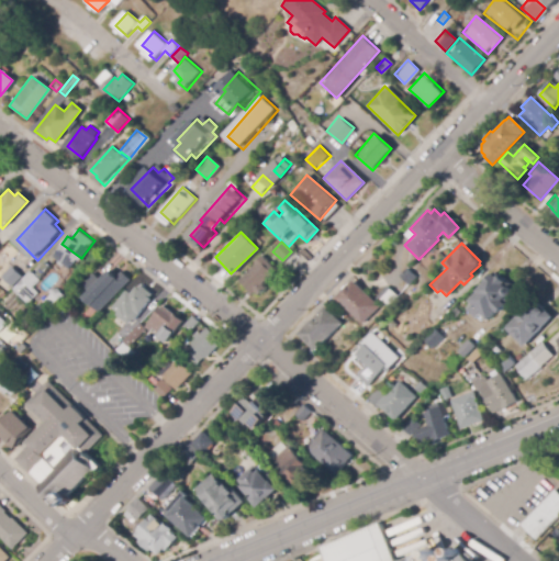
[(238,278),(259,255),(275,269),(254,292),(238,278)]
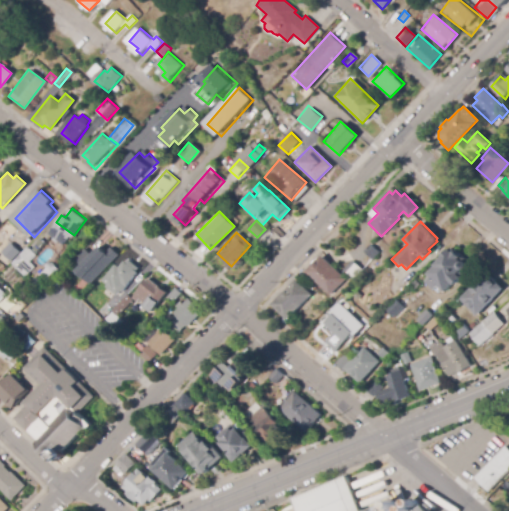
[(8,261),(0,252),(0,250),(8,243),(17,252),(8,261)]
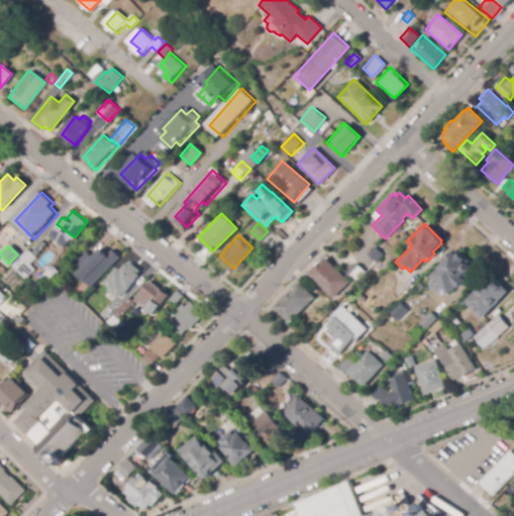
[(80,271),(93,284),(121,254),(112,245),(109,249),(105,245),(95,255),(85,267),(80,271)]
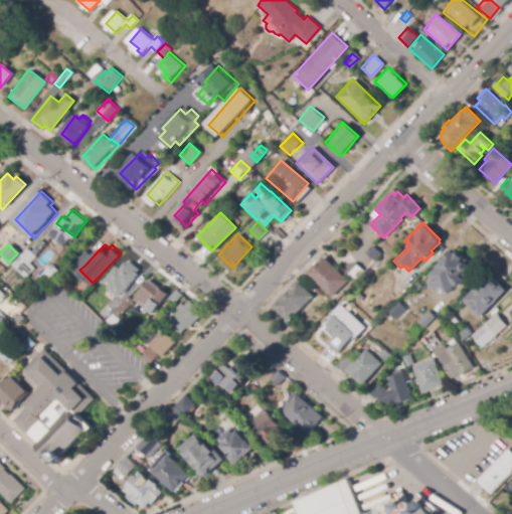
[(373,261),(365,252),(372,245),(380,253),(373,261)]
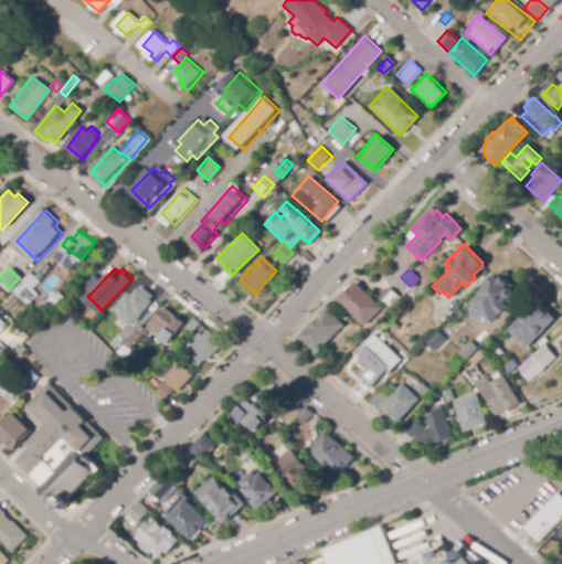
[(13,289),(29,305),(39,294),(33,287),(41,280),(31,270),(13,289)]
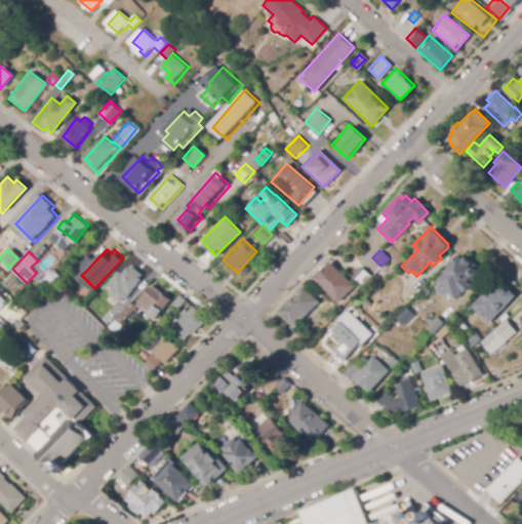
[(78,264),(86,271),(96,259),(88,252),(78,264)]
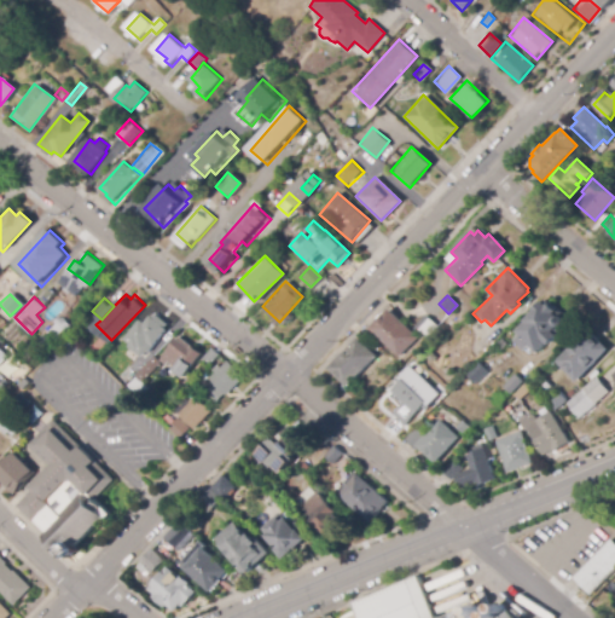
[(534,352),(526,345),(520,350),(510,340),(516,335),(512,331),(541,301),(545,305),(547,302),(556,311),(553,313),(557,317),(558,316),(560,317),(561,317),(562,317),(563,318),(564,319),(564,321),(564,323),(563,324),(562,325),(560,327),(558,327),(557,325),(552,331),(557,335),(547,345),(545,342),(534,352)]
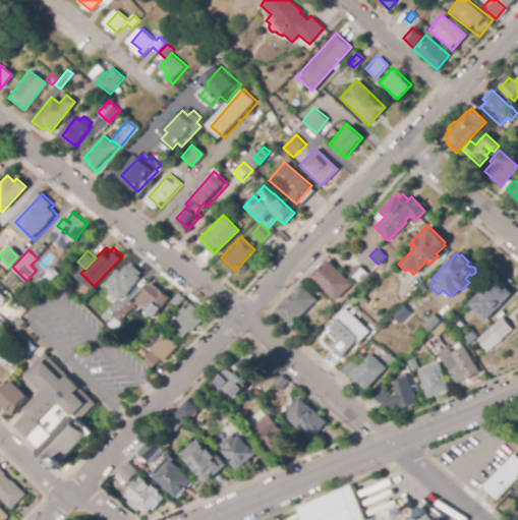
[(335,300),(310,276),(326,260),(350,284),(335,300)]
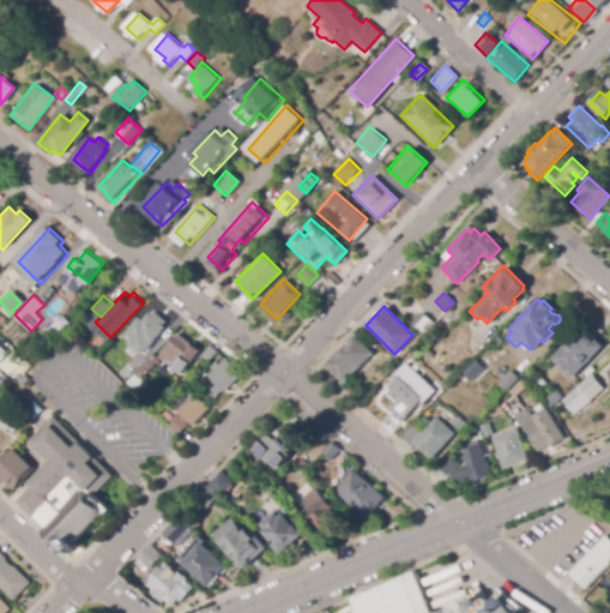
[(130,341),(143,352),(148,346),(150,347),(169,324),(168,323),(170,319),(157,308),(153,312),(152,311),(146,318),(143,314),(127,334),(132,338),(130,341)]
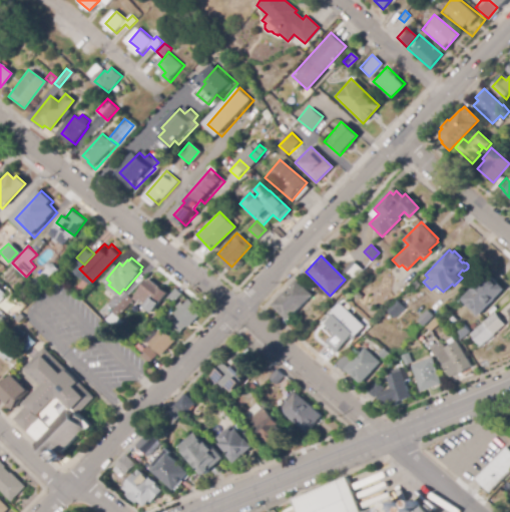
[(352,281),(342,272),(351,262),(361,271),(352,281)]
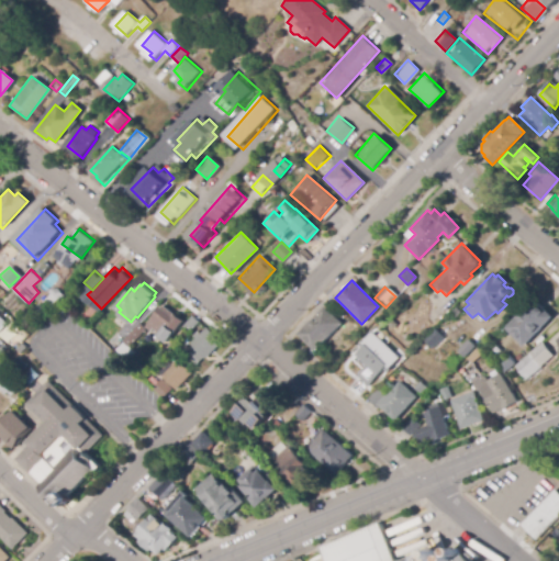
[(47,311),(40,302),(48,294),(46,292),(51,288),(53,290),(54,288),(62,296),(47,311)]
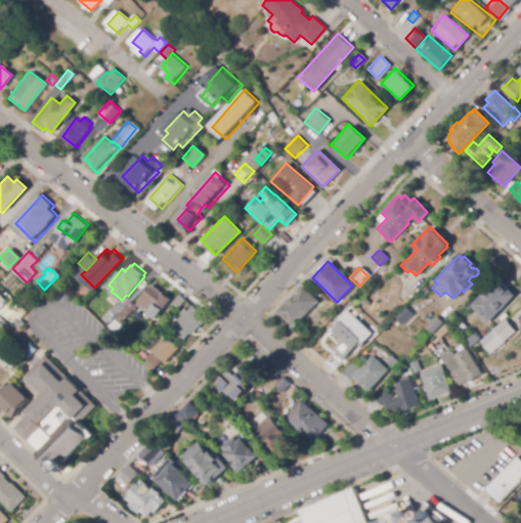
[(487,323),(469,306),(495,278),(514,296),(487,323)]
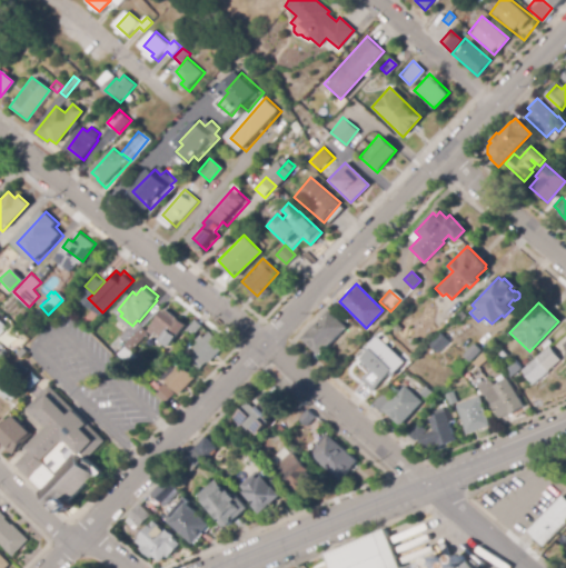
[(319,355),(301,338),(327,311),(325,309),(330,304),(339,311),(334,316),(345,327),(319,355)]
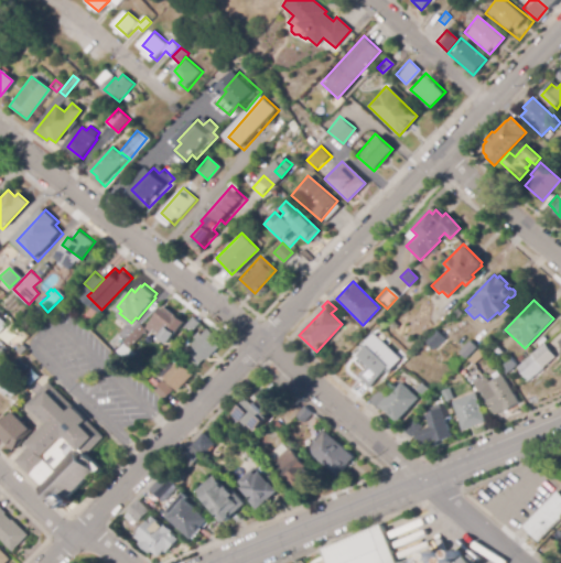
[(148,326),(166,303),(189,320),(172,339),(157,327),(153,331),(148,326)]
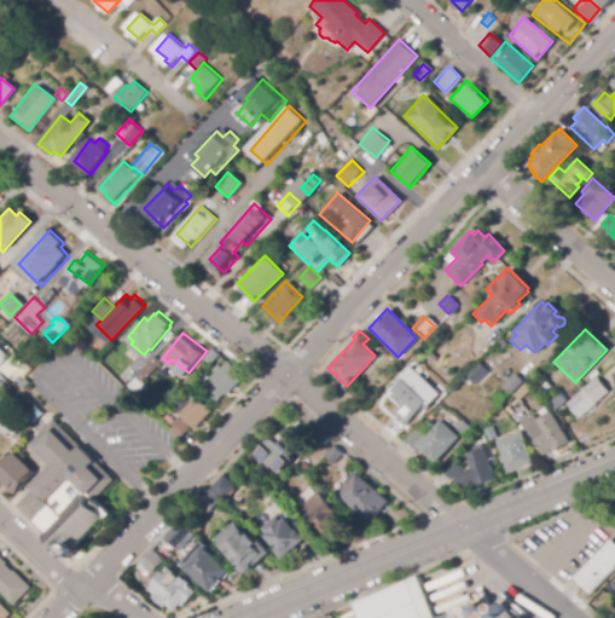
[(137,397),(126,385),(134,376),(133,374),(151,356),(158,363),(139,381),(146,388),(137,397)]
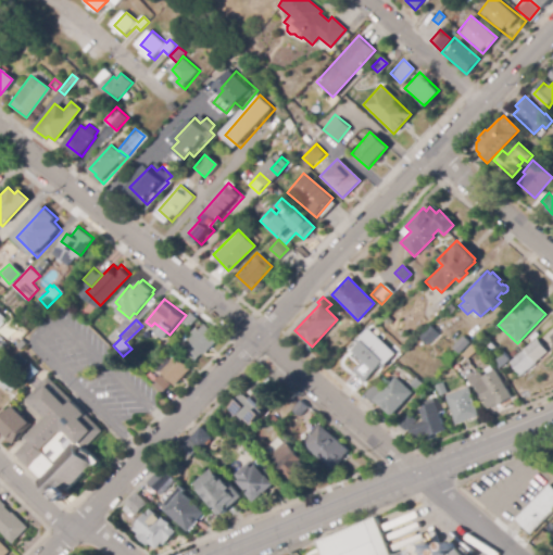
[(191,338),(206,352),(222,337),(206,323),(201,329),(198,325),(192,331),(195,333),(191,338)]
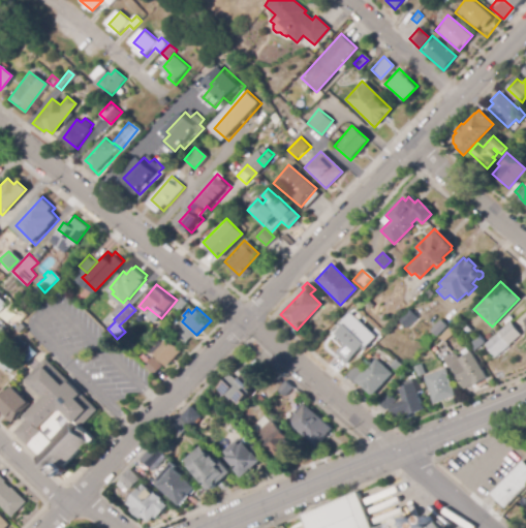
[(405,327),(397,320),(405,311),(412,318),(405,327)]
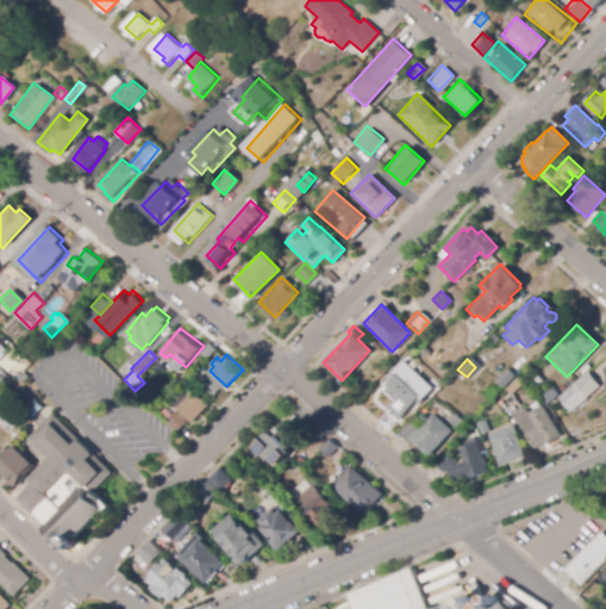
[(397,420),(383,408),(394,396),(382,385),(391,377),(388,374),(400,360),(430,387),(419,399),(417,397),(397,420)]
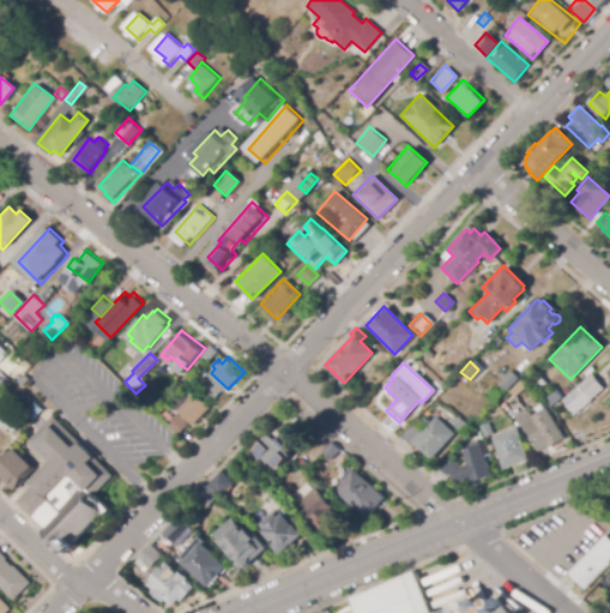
[(19,376),(14,371),(20,364),(25,368),(19,376)]
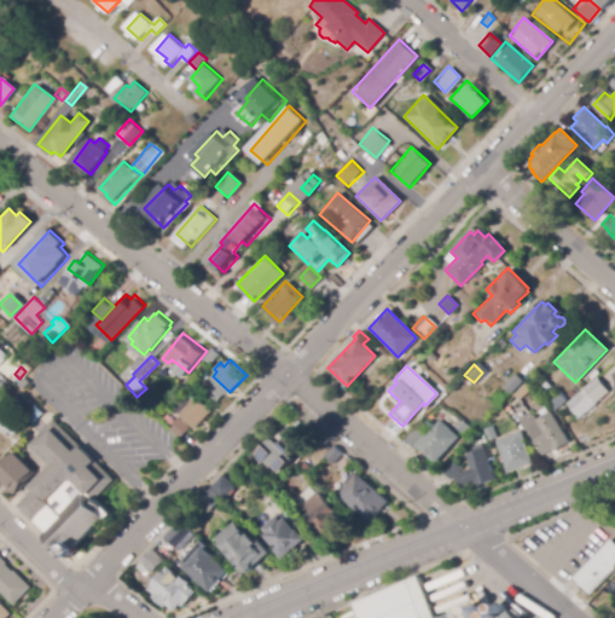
[(510,394),(502,387),(514,374),(521,381),(510,394)]
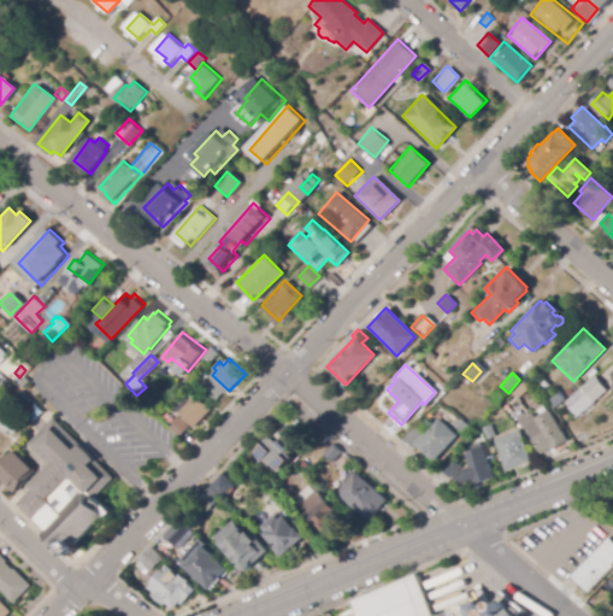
[(375,385),(370,379),(377,374),(382,380),(375,385)]
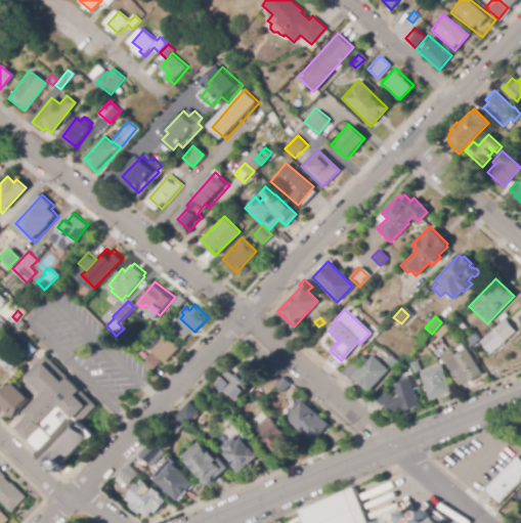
[(489,354),(478,341),(504,318),(515,332),(505,341),(489,354)]
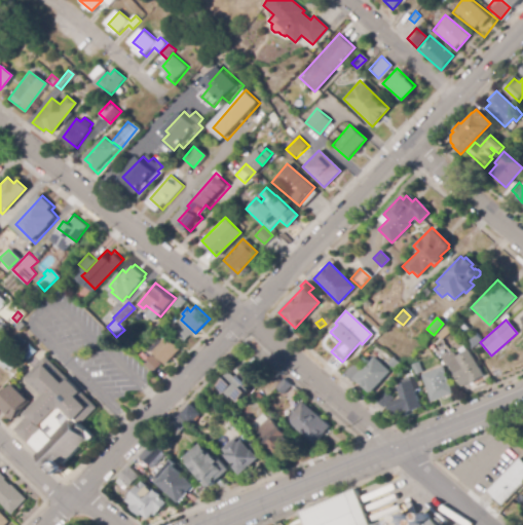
[(182,341),(175,334),(181,328),(188,335),(182,341)]
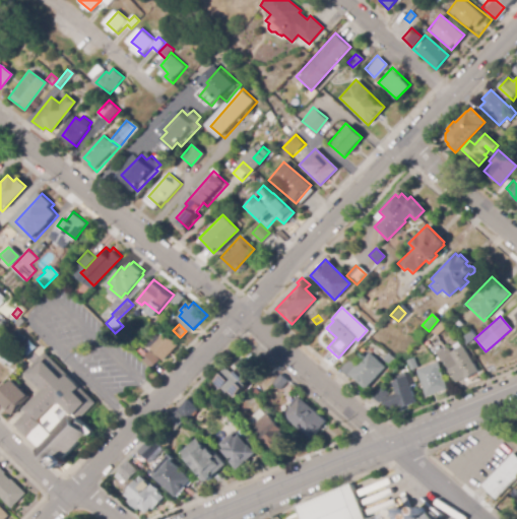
[(465,344),(458,336),(468,328),(475,335),(465,344)]
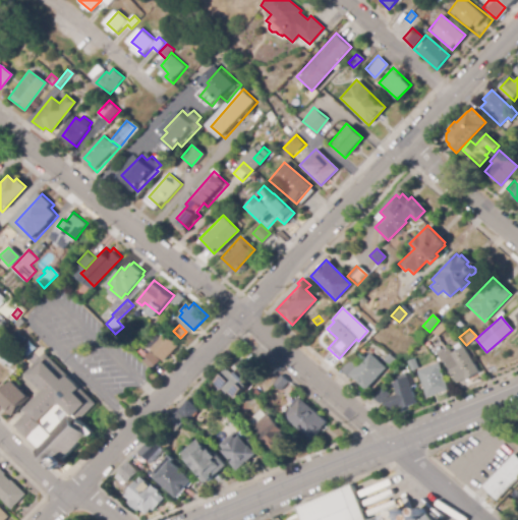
[(153,347),(166,359),(181,345),(168,332),(153,347)]
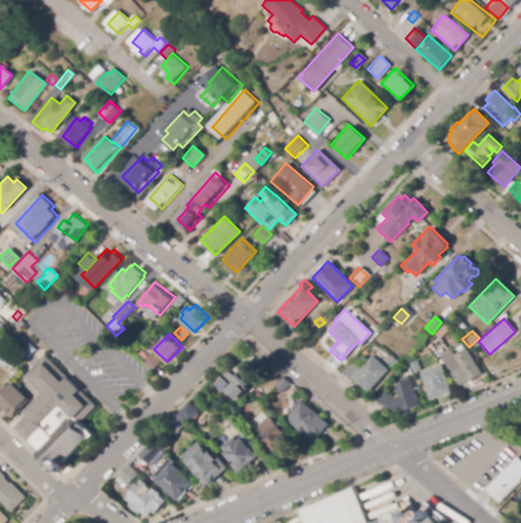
[(8,368),(4,364),(2,367),(0,365),(0,341),(18,358),(8,368)]
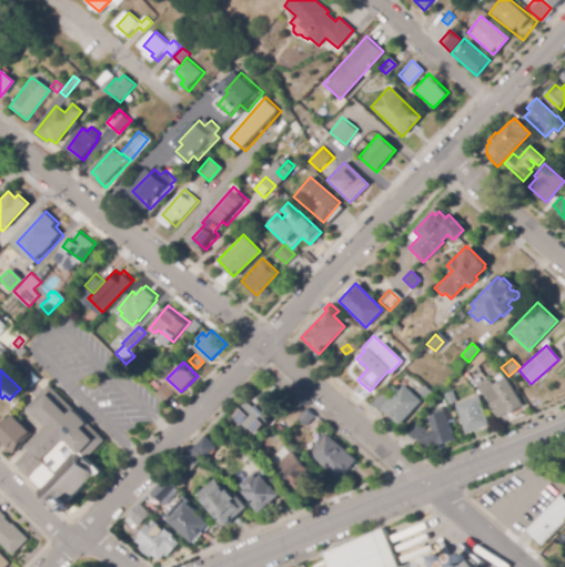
[(497,417),(480,393),(502,377),(521,405),(507,415),(505,412),(497,417)]
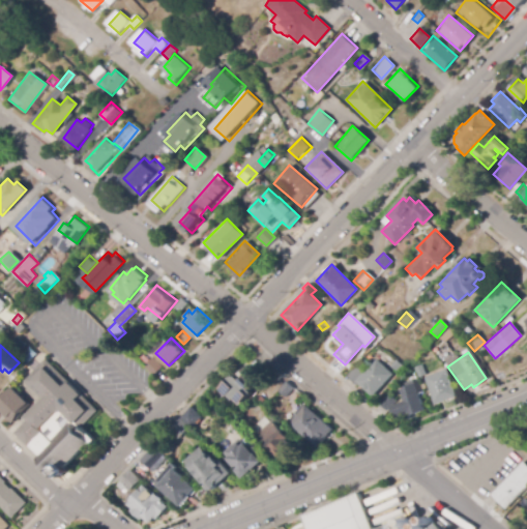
[(15,432),(27,419),(23,416),(44,395),(38,389),(34,393),(16,376),(37,353),(95,409),(79,425),(92,439),(64,468),(66,470),(58,479),(34,457),(37,453),(15,432)]
